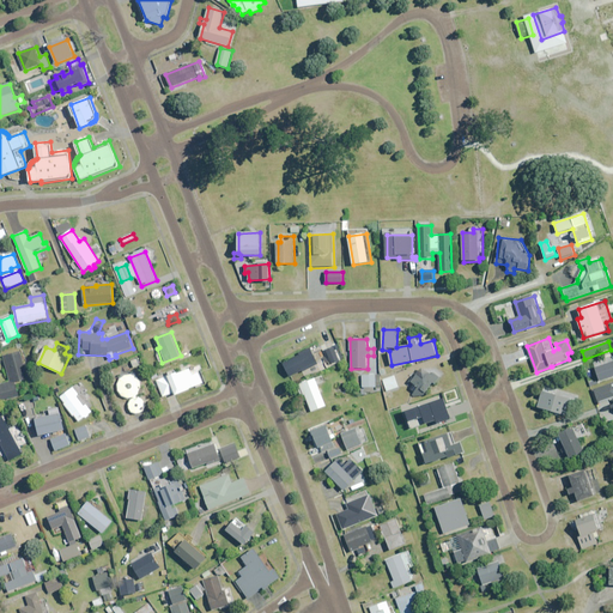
[(325,357),(319,344),(297,353),(298,357),(284,363),(290,376),(293,375),(296,381),(304,377),(302,372),(319,365),(316,360),(325,357)]
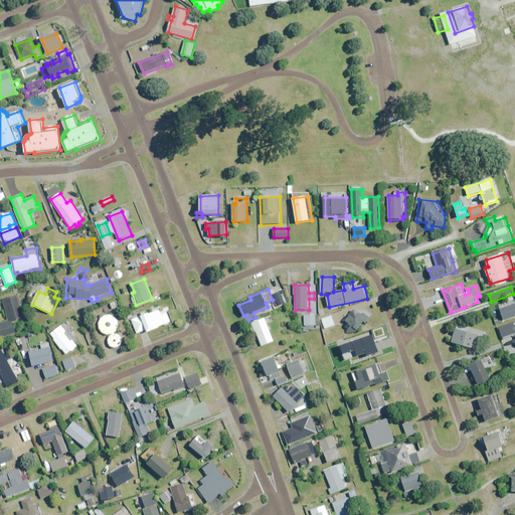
[(286,303),(282,292),(275,294),(278,306),(286,303)]
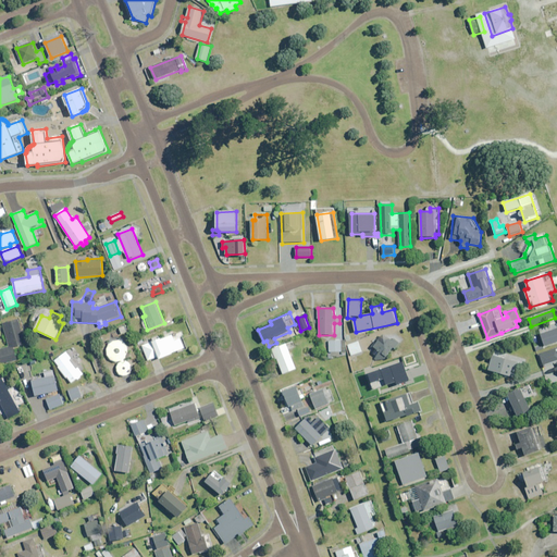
[(25,345),(20,320),(4,323),(10,347),(0,349),(0,361),(1,364),(17,360),(14,347),(25,345)]
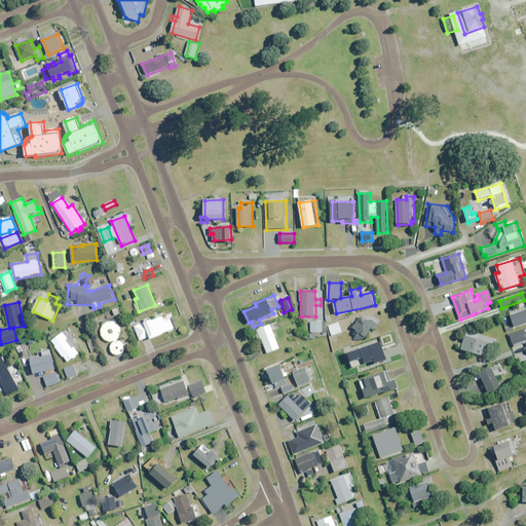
[(525,308),(511,314),(513,320),(504,323),(506,330),(525,323),(525,308)]
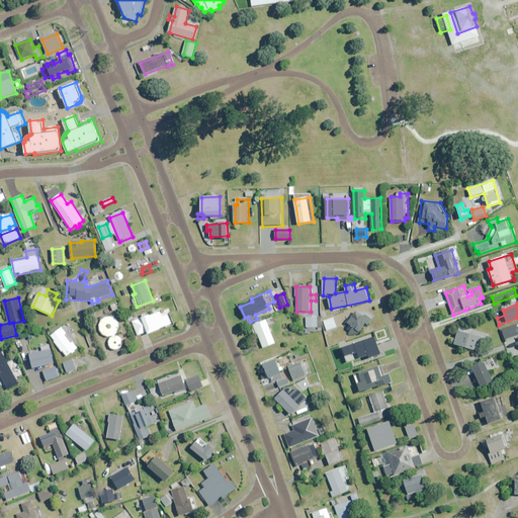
[(168,309),(133,321),(138,336),(148,332),(149,334),(161,330),(160,329),(174,324),(168,309)]
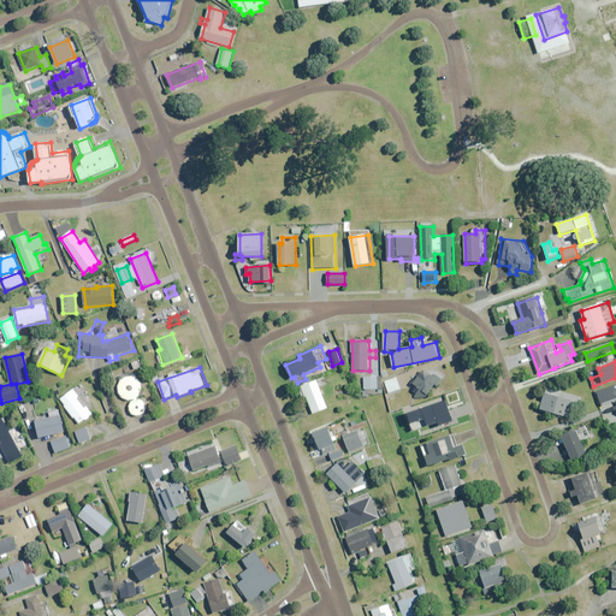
[(438,388),(443,379),(434,374),(433,375),(424,369),(419,378),(416,375),(412,384),(416,386),(410,395),(418,398),(426,397),(434,385),(438,388)]
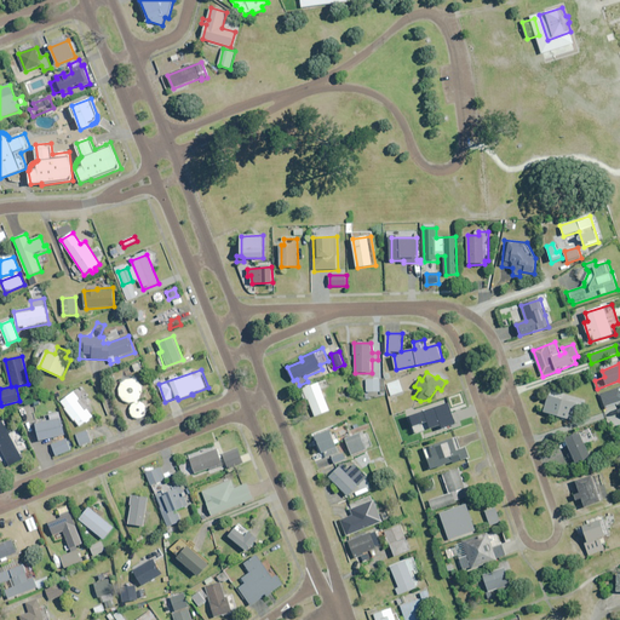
[(142,402),(139,402),(139,401),(138,400),(141,399),(142,395),(143,391),(143,388),(141,384),(138,380),(136,379),(131,378),(127,379),(124,380),(121,383),(120,386),(119,390),(119,394),(121,397),(124,400),(126,402),(131,402),(132,402),(133,403),(132,405),(131,407),(130,411),(130,413),(131,415),(133,418),(136,419),(138,419),(141,419),(143,418),(145,415),(147,413),(148,411),(147,408),(145,406),(144,403),(142,402)]
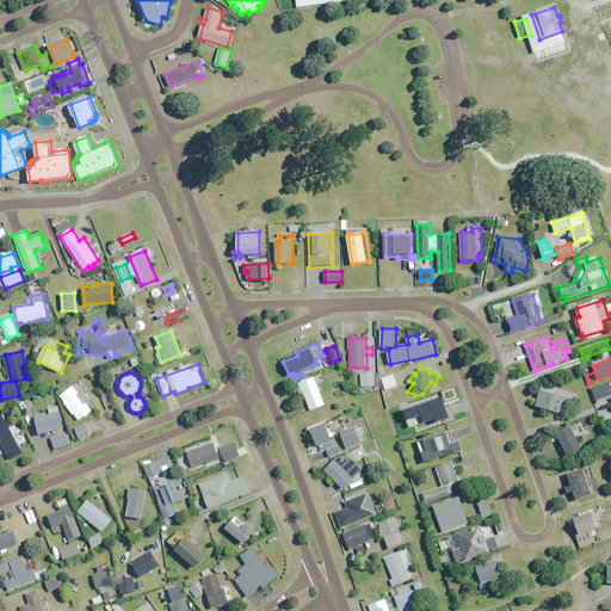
[(360,375),(362,395),(366,395),(365,392),(380,392),(380,374),(360,375)]
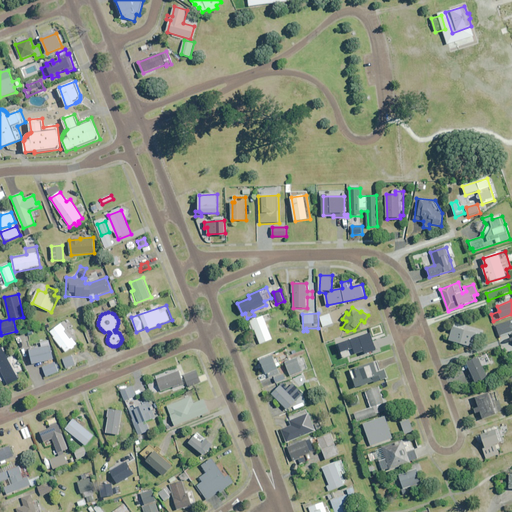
[(320,317),(325,334),(329,333),(327,326),(333,324),(330,314),(320,317)]
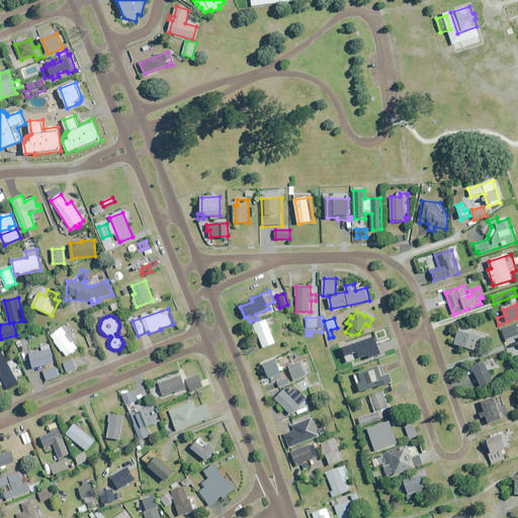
[(276,343),(266,320),(254,325),(264,348),(276,343)]
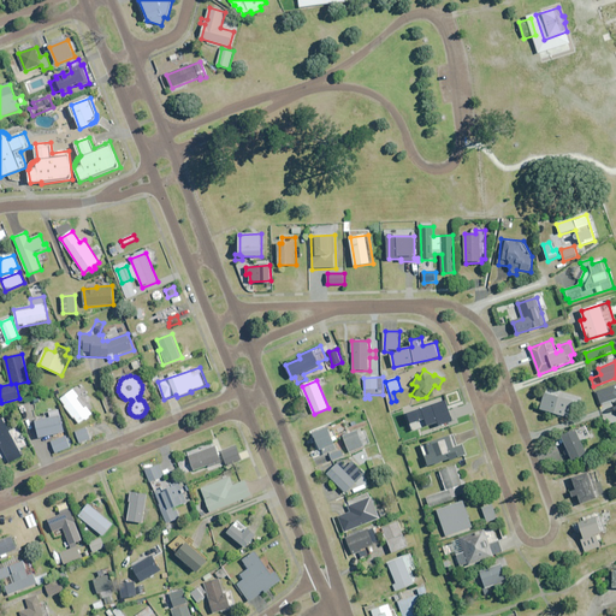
[(615,386),(615,388),(614,385),(596,392),(600,406),(615,400),(615,386)]
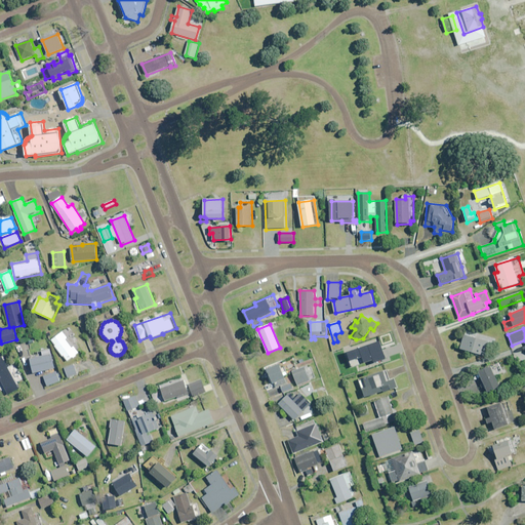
[(68,338),(63,332),(51,340),(68,362),(79,353),(74,347),(72,348),(66,339),(68,338)]
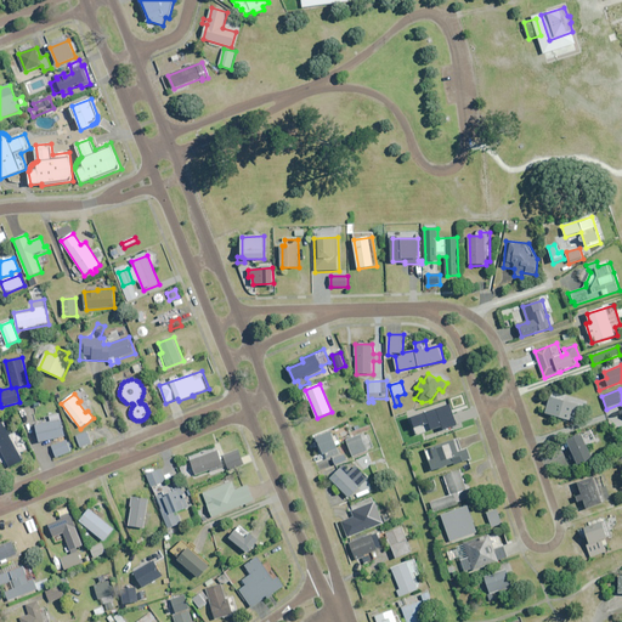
[(587,407),(570,402),(550,396),(546,413),(582,424),(587,407)]
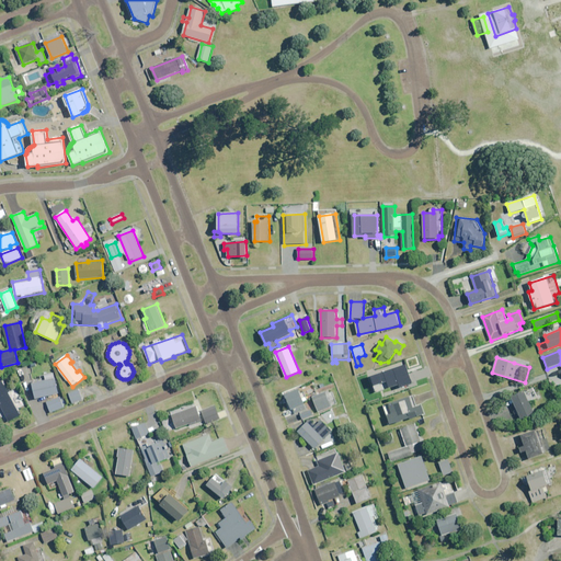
[(410,387),(401,364),(382,371),(387,384),(380,386),(384,396),(410,387)]
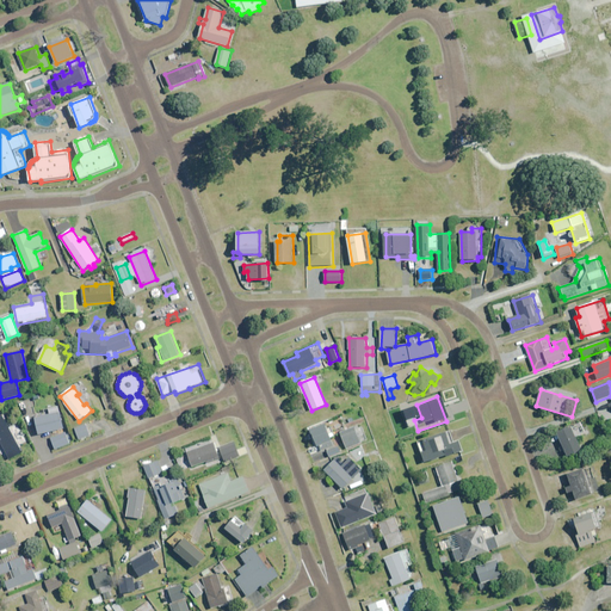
[(366,417),(363,408),(356,411),(359,420),(366,417)]
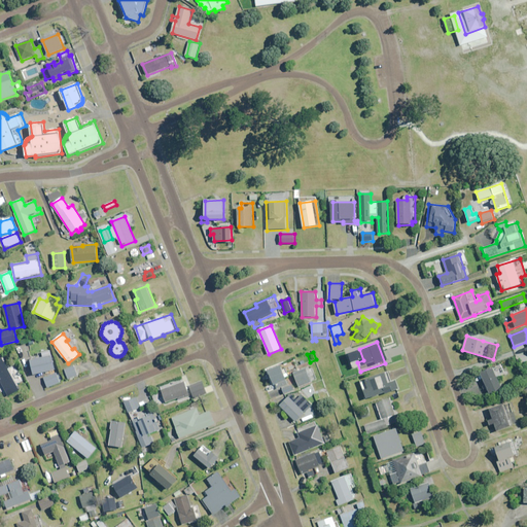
[(56,370),(53,356),(31,360),(34,375),(56,370)]
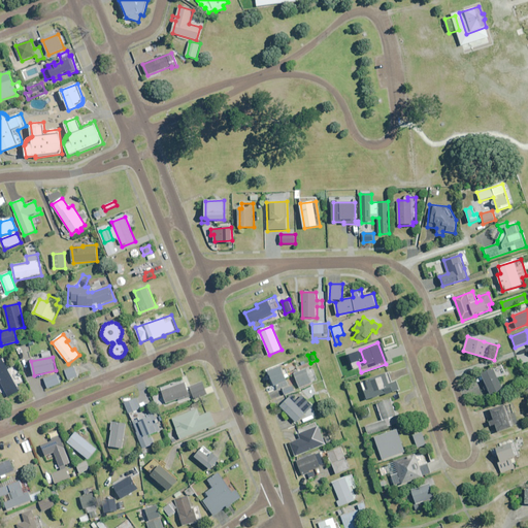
[(20,391),(3,359),(0,360),(0,380),(9,397),(20,391)]
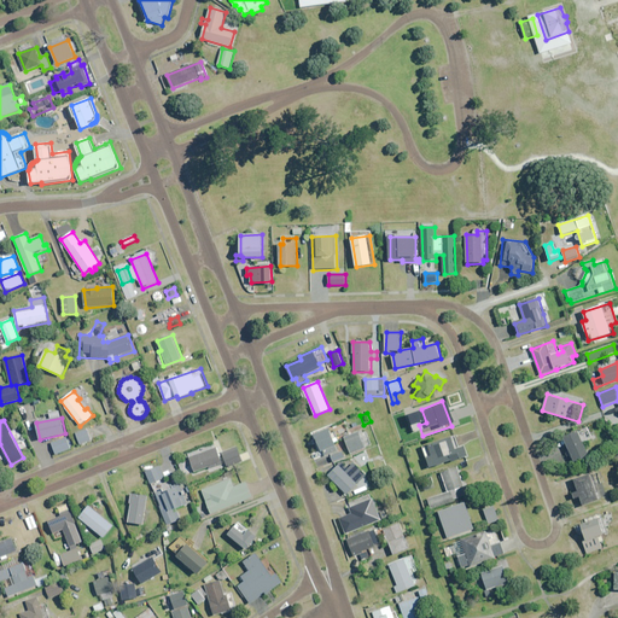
[(343,450),(339,452),(336,445),(340,443),(333,426),(314,433),(321,452),(322,450),(326,456),(330,455),(333,464),(347,458),(343,450)]
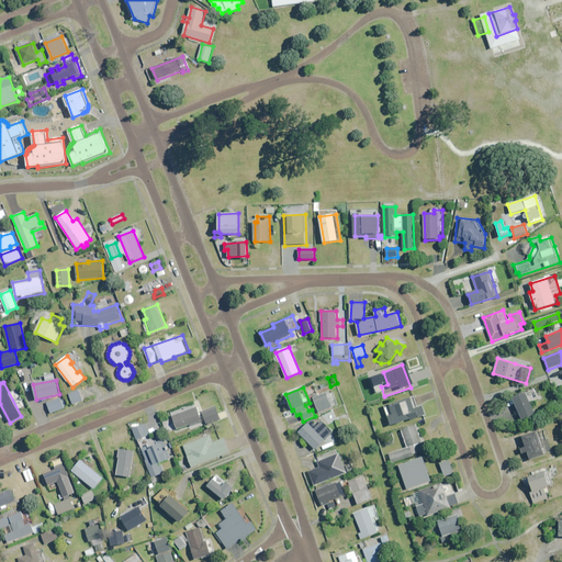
[(532,407),(539,404),(537,401),(539,398),(535,389),(513,397),(524,420),(536,415),(532,407)]
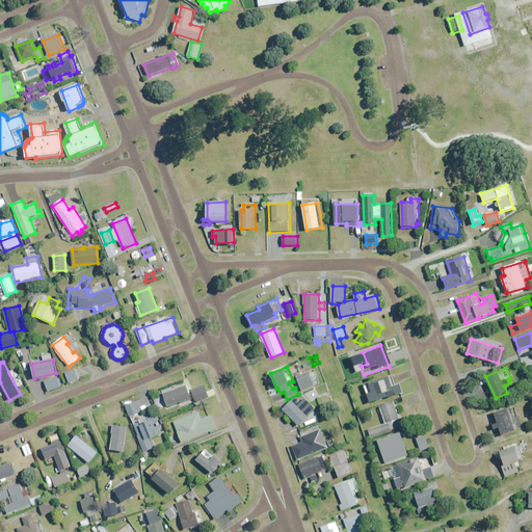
[(79,379),(75,370),(65,374),(69,383),(79,379)]
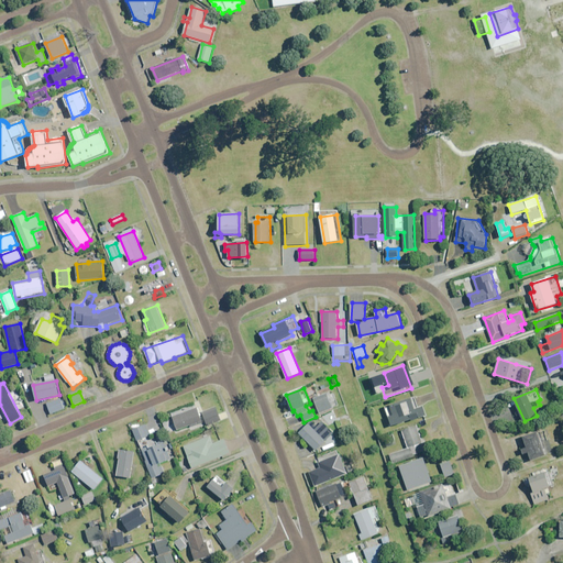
[(329,397),(328,394),(315,399),(320,414),(339,406),(334,395),(329,397)]
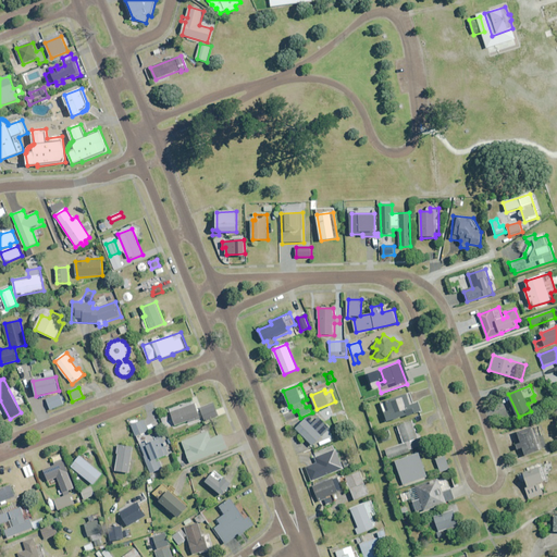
[(413,404),(410,393),(382,403),(388,422),(407,416),(407,417),(422,412),(418,401),(413,404)]
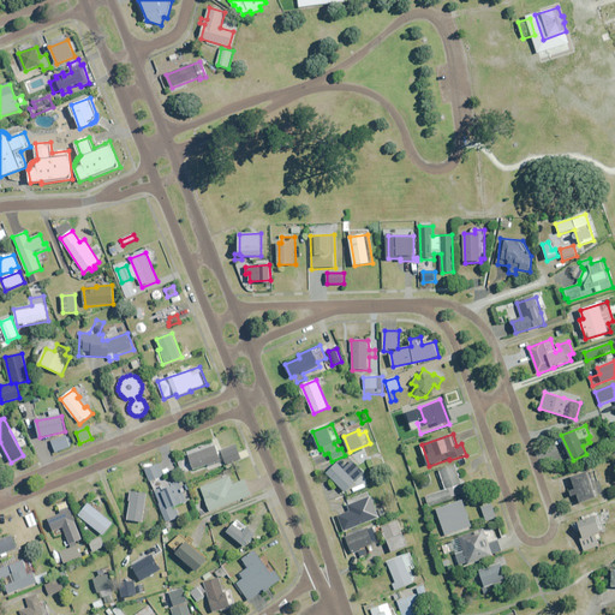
[(71,447),(66,435),(52,441),(55,453),(71,447)]
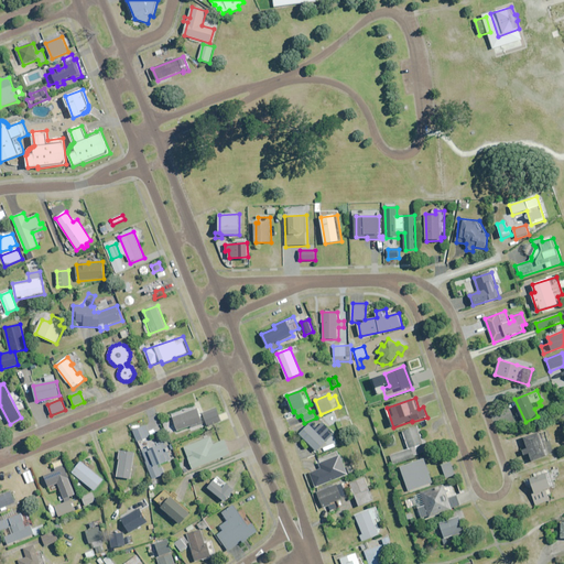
[(223,421),(217,408),(203,414),(208,427),(223,421)]
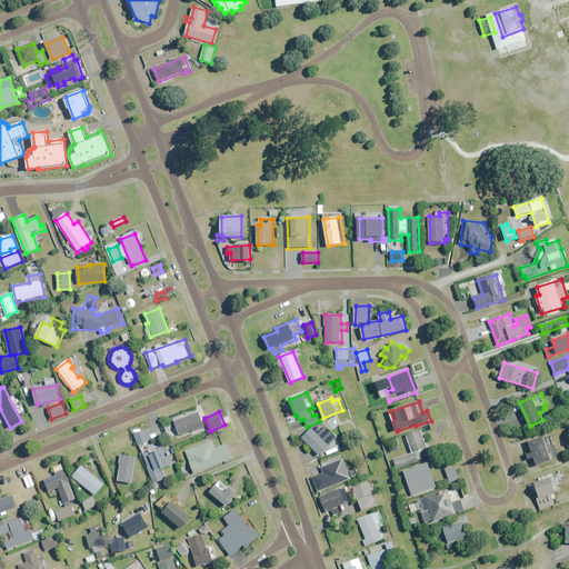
[(206,428),(200,412),(175,421),(180,435),(193,430),(195,432),(206,428)]
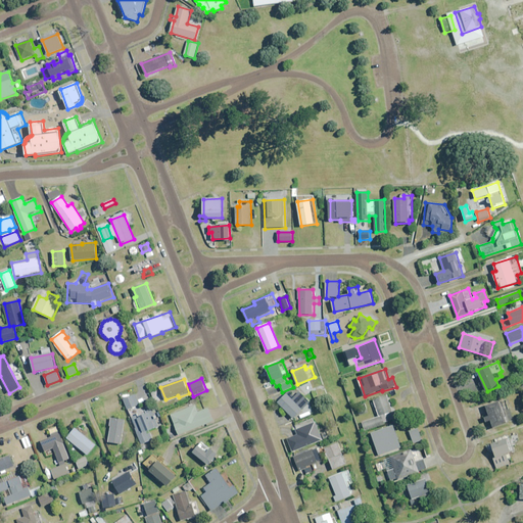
[(311,403),(300,392),(295,396),(290,391),(278,402),(292,419),(311,403)]
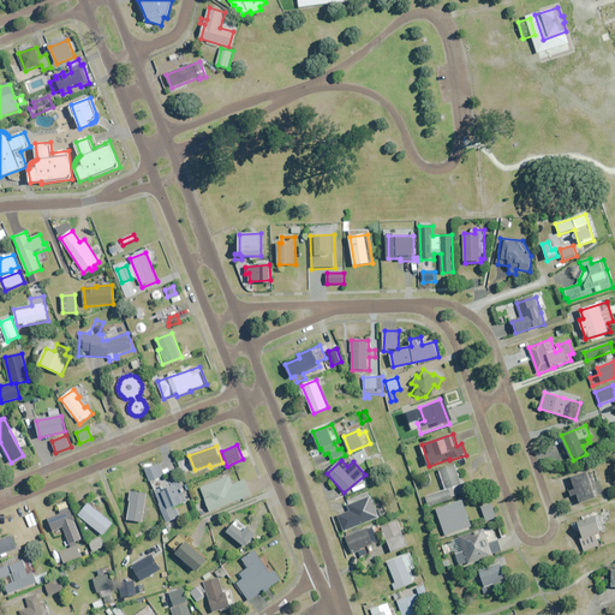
[(153,467),(150,461),(143,465),(150,482),(165,476),(160,464),(153,467)]
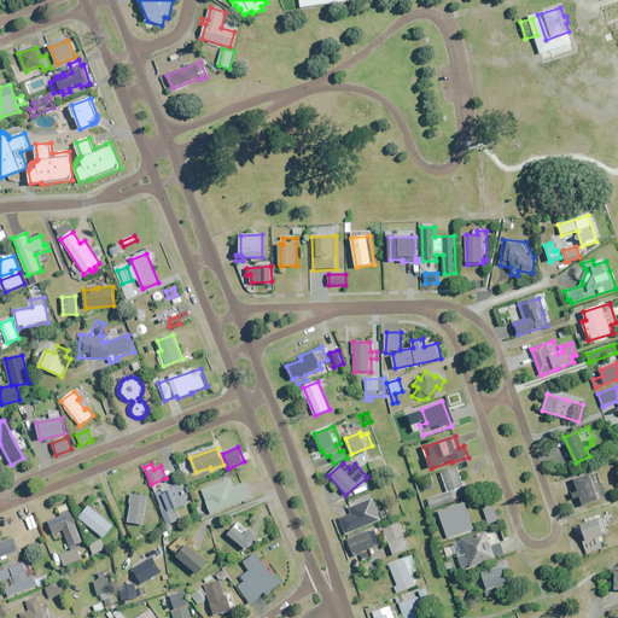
[(427,500),(432,511),(455,502),(455,499),(467,494),(458,467),(442,472),(449,491),(427,500)]
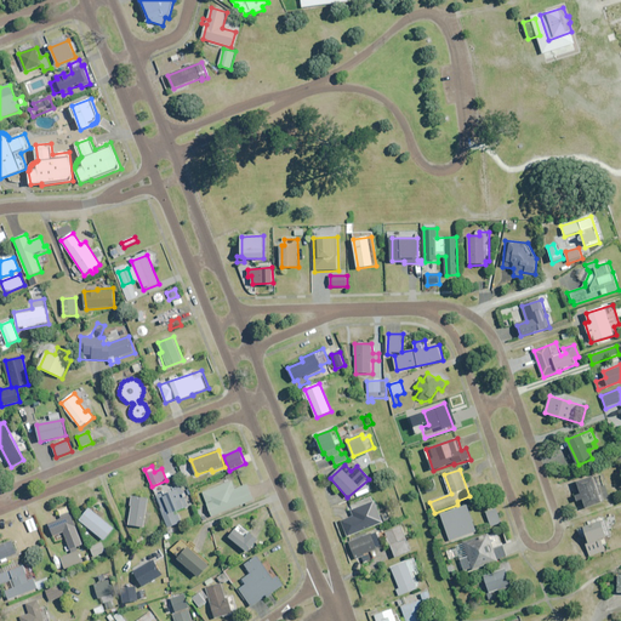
[(605,502),(597,477),(577,483),(581,494),(576,496),(577,501),(584,500),(586,508),(605,502)]
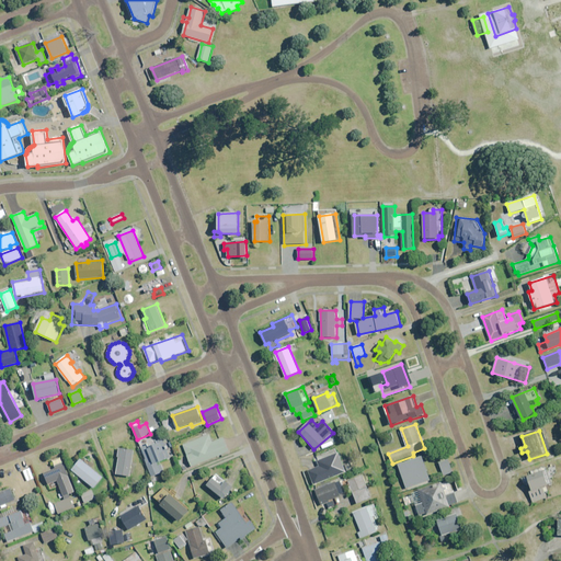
[(395,443),(392,435),(385,437),(388,445),(395,443)]
